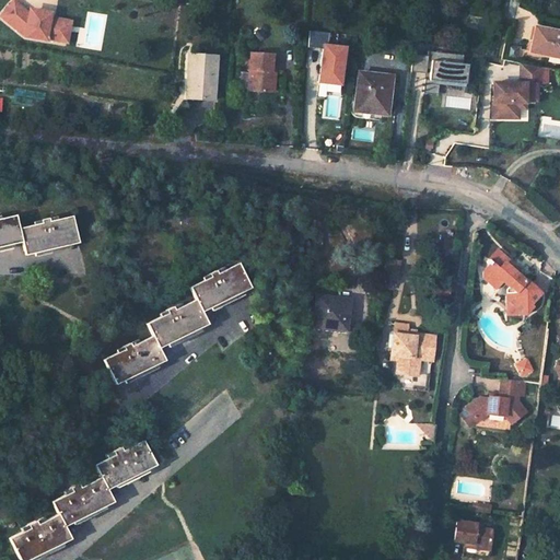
[(31,12),(15,0),(1,18),(24,37),(26,37),(25,39),(50,44),(50,42),(72,46),(77,20),(55,16),(56,14),(31,10),(31,12)]
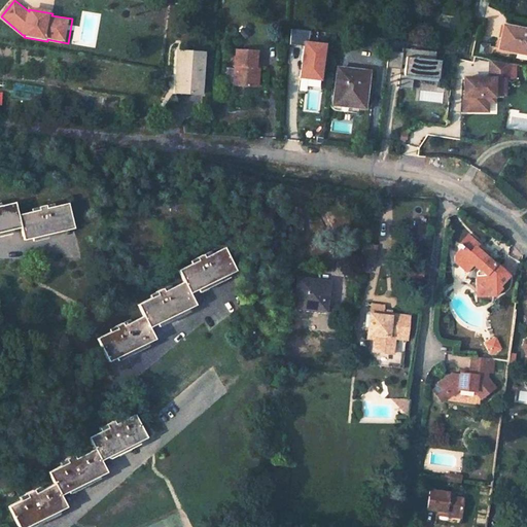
[(526,28),(508,25),(504,47),(526,51),(526,28)]
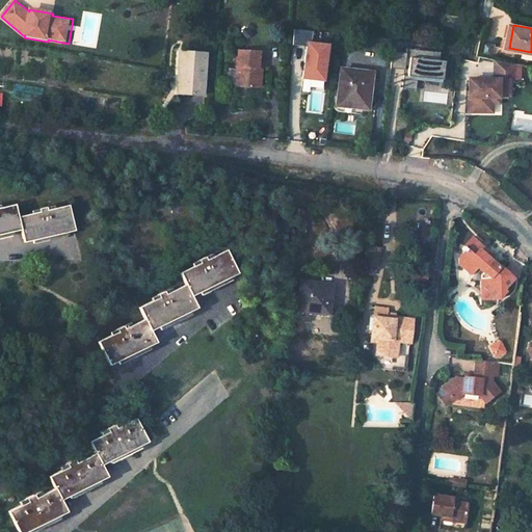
[(323,82),(325,44),(310,42),(311,31),(293,29),(292,46),(301,46),(299,80),(323,82)]
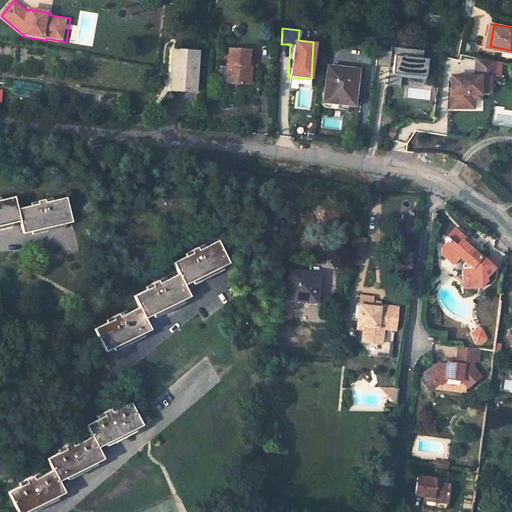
[(255,42),(232,40),(229,76),(252,78),(255,42)]
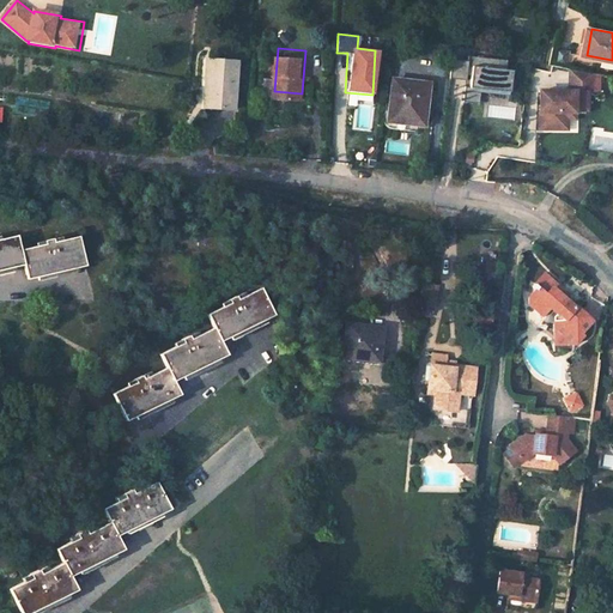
[(489,60),(471,58),(471,60),(469,65),(474,66),(472,87),(511,92),(514,71),(507,70),(489,67),(489,60)]
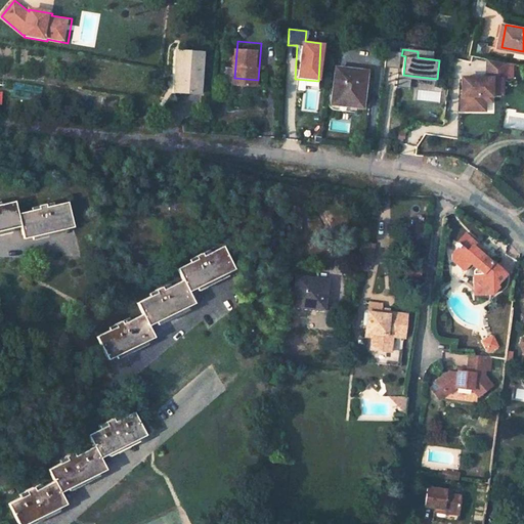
[(210,53),(185,50),(182,70),(188,70),(185,91),(204,94),(210,53)]
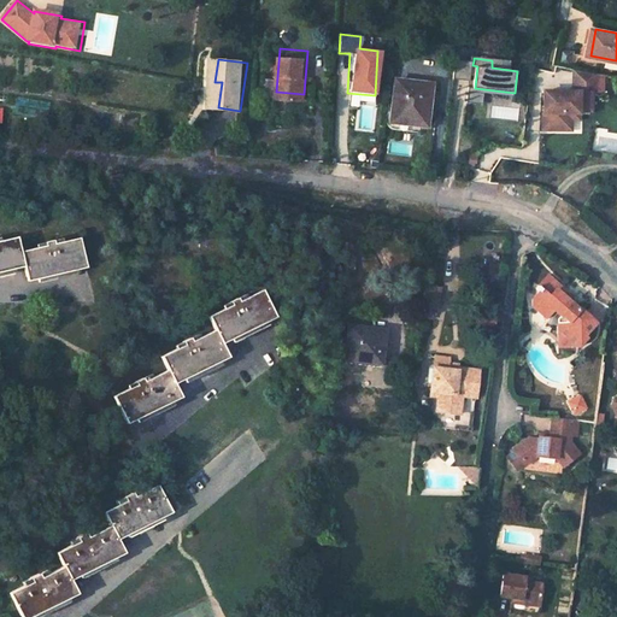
[(474,60),(457,59),(454,78),(471,80),(472,65),(474,60)]
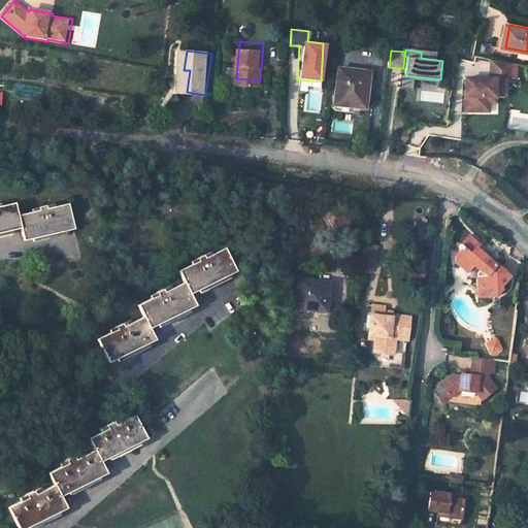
[(436,60),(436,53),(421,52),(421,58),(436,60)]
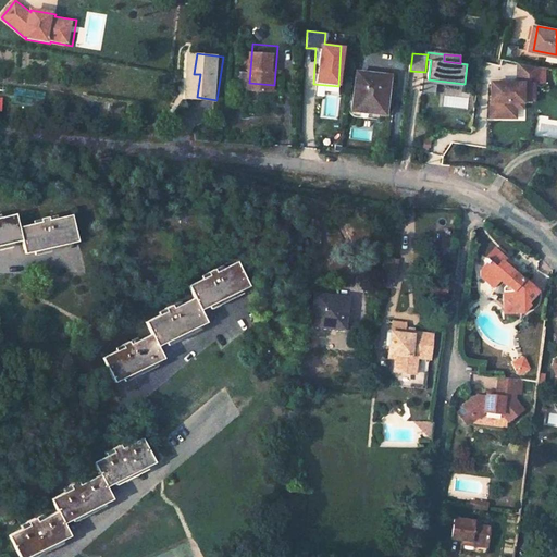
[(542,67),(542,65),(521,61),(520,70),(535,71),(535,67),(542,67)]
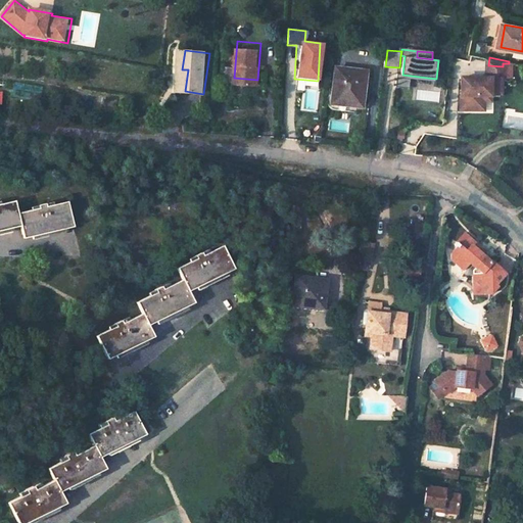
[(504,81),(504,79),(508,79),(509,63),(503,63),(503,66),(488,65),(488,75),(480,75),(480,79),(473,79),(474,75),(463,74),(462,109),(479,109),(480,100),(485,101),(492,101),(492,94),(503,94),(504,81)]
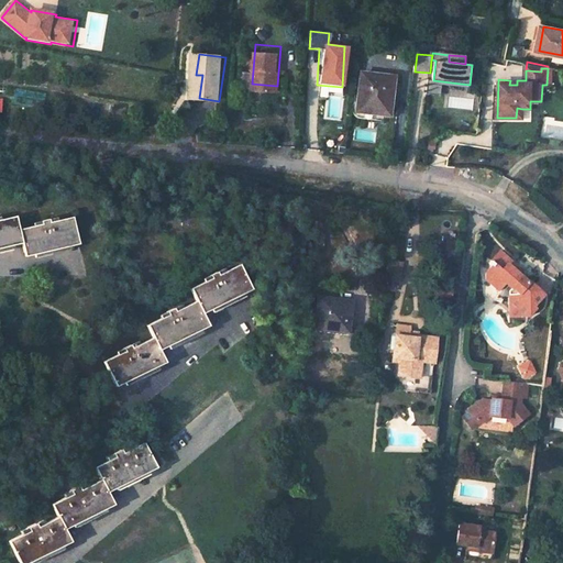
[(399,76),(367,72),(365,95),(361,94),(357,109),(359,112),(359,114),(361,117),(362,118),(364,118),(365,119),(389,122),(390,113),(395,114),(399,76)]
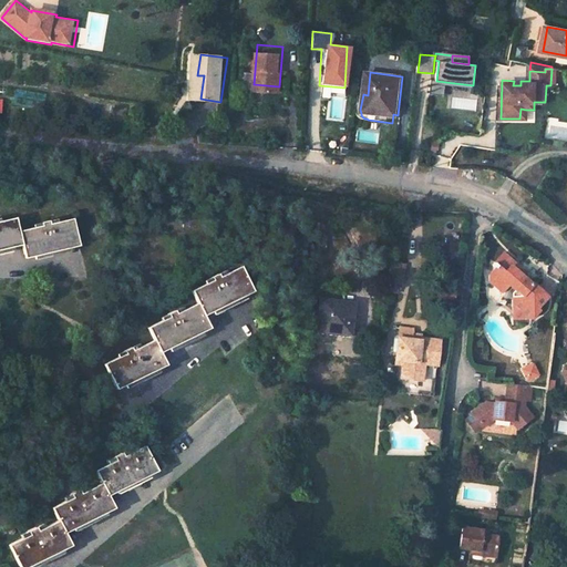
[(444,94),(445,86),(431,84),(431,93),(444,94)]
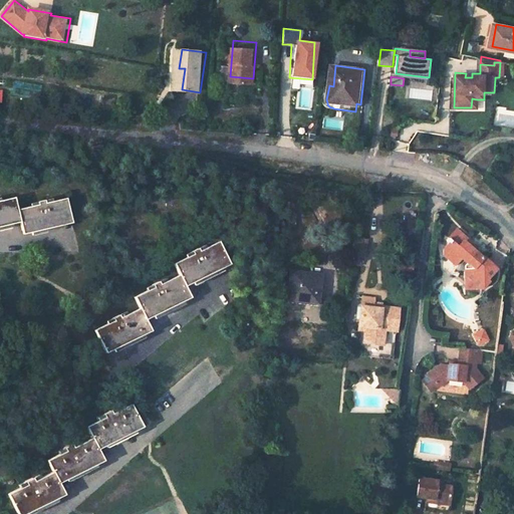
[(0,230),(18,227),(20,237),(71,228),(65,204),(45,207),(44,204),(37,206),(38,209),(16,213),(13,202),(0,204),(0,230)]
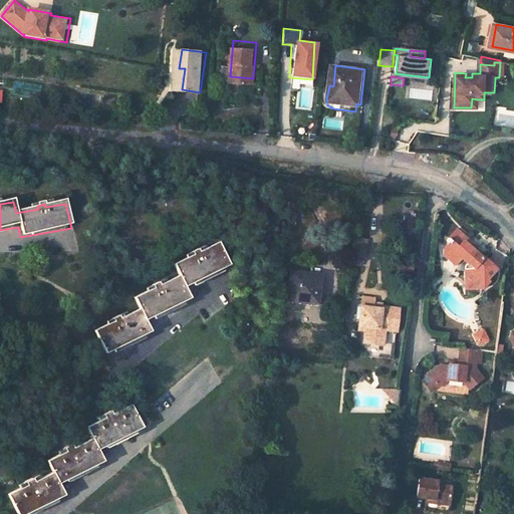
[(294,209),(291,224),(300,226),(303,212),(294,209)]
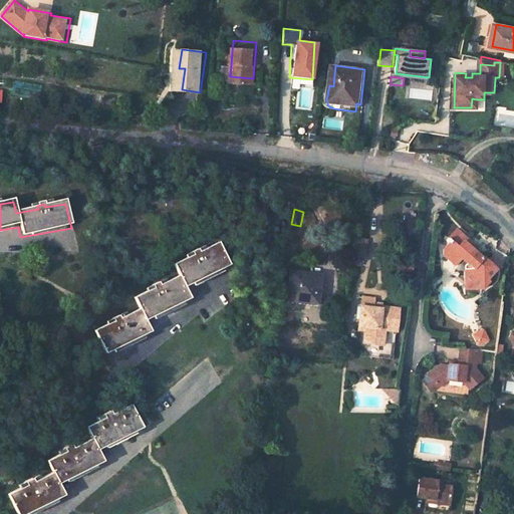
[(494,269),(471,250),(474,246),(456,230),(449,238),(452,241),(444,250),(443,255),(454,265),(460,259),(464,263),(462,266),(462,269),(464,269),(465,289),(481,289),(488,281),(486,279),(494,269)]
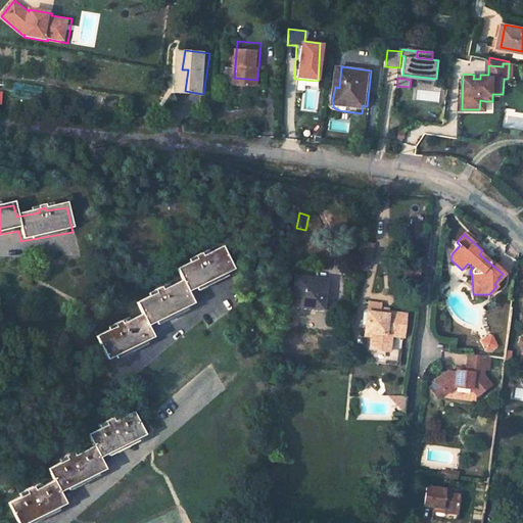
[(114,330),(99,338),(109,360),(152,337),(147,327),(193,301),(187,291),(234,266),(222,243),(201,254),(200,251),(193,255),(194,258),(176,269),(182,280),(161,290),(160,287),(153,291),(154,294),(136,304),(141,316),(122,327),(121,323),(113,327),(114,330)]
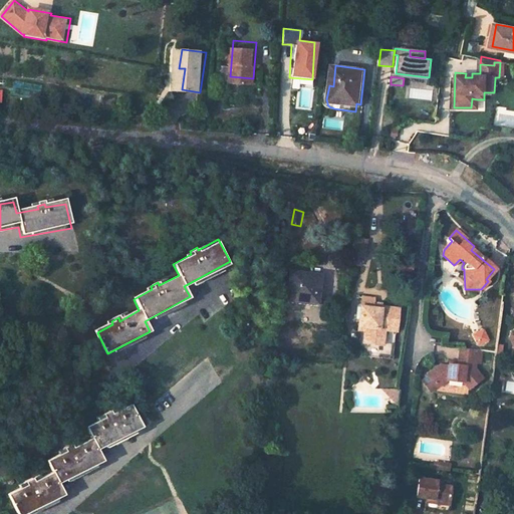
[(298,267),(294,294),(322,298),(327,270),(298,267)]
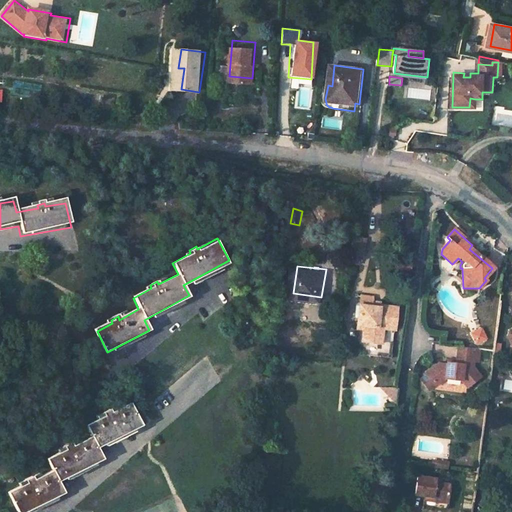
[(382,341),(384,326),(395,327),(398,305),(381,303),(381,305),(360,302),(360,308),(357,308),(356,310),(355,318),(356,320),(358,321),(358,326),(364,326),(363,338),(382,341)]
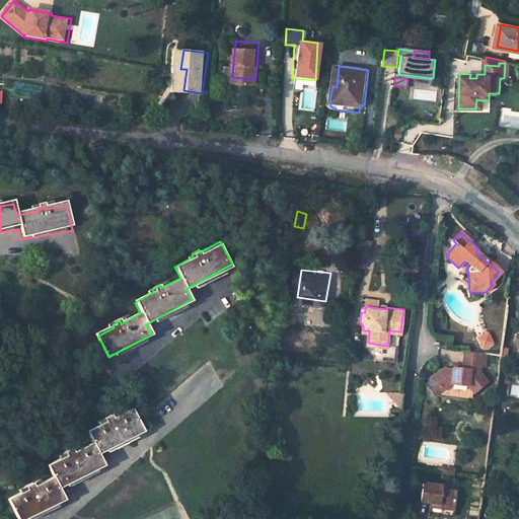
[(518,349),(518,309),(514,312),(518,322),(518,334),(510,339),(517,351),(518,349)]
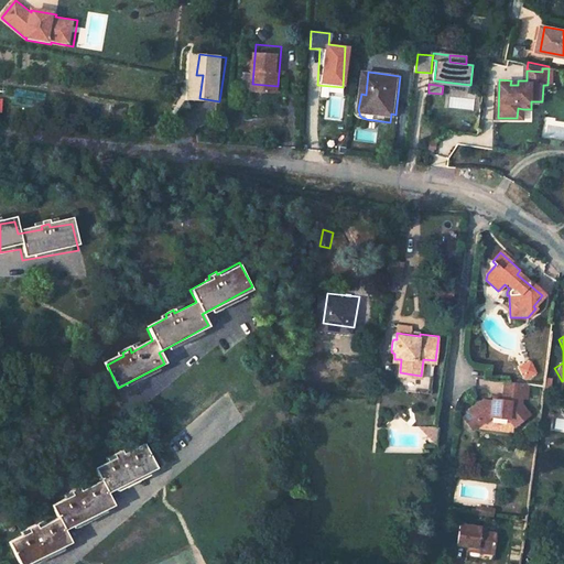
[(527,360),(520,364),(525,373),(532,370),(527,360)]
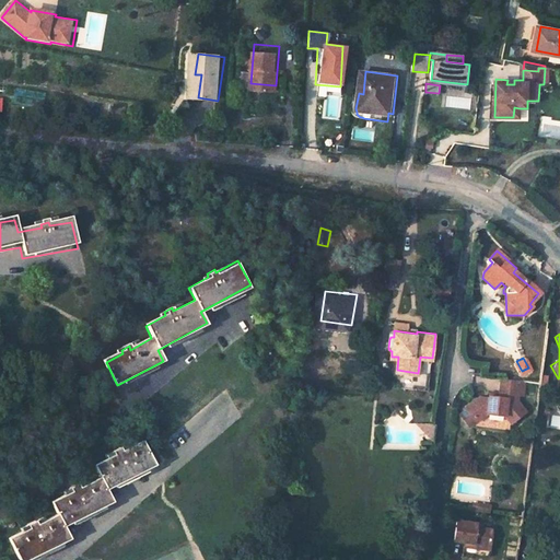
[(490,413),(506,416),(512,420),(525,407),(515,397),(516,393),(523,394),(524,380),(502,376),(500,395),(491,394),(490,397),(482,396),(481,398),(468,407),(478,421),(490,413)]
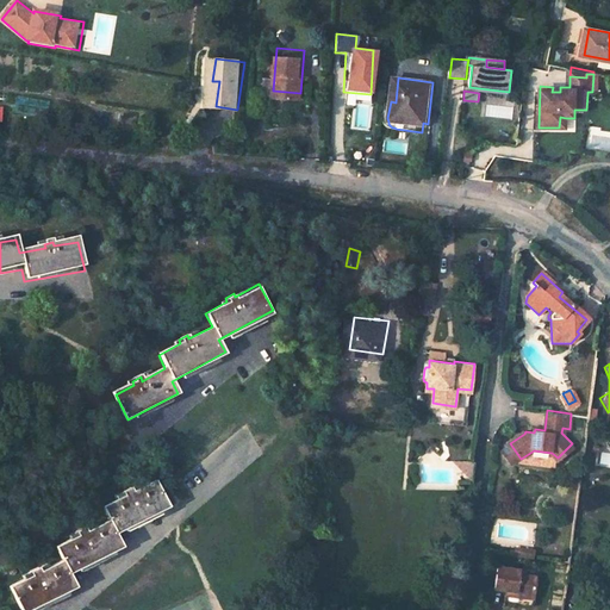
[(472,478),(474,460),(455,459),(472,478)]
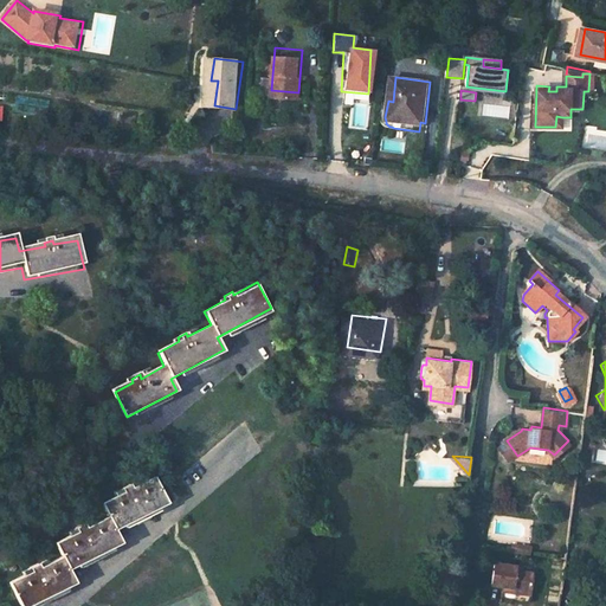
[(33,574),(13,584),(24,605),(34,605),(78,585),(72,572),(124,545),(120,533),(171,505),(158,477),(136,488),(135,484),(124,489),(127,494),(104,505),(111,519),(91,528),(90,524),(81,530),(82,534),(59,545),(65,558),(43,568),(42,566),(32,569),(33,574)]
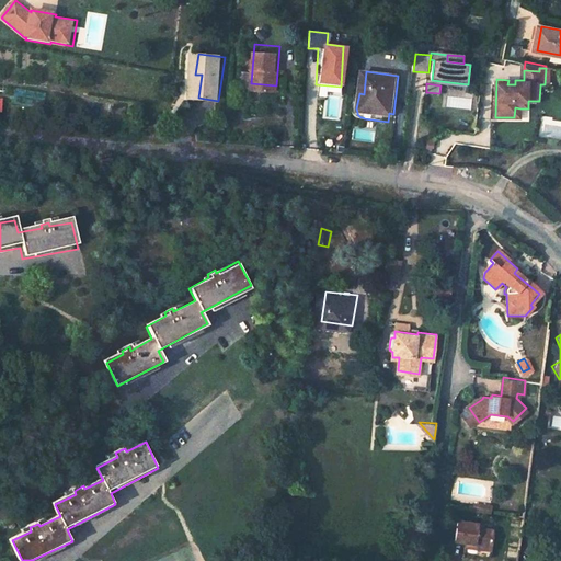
[(490,504),(481,502),(480,510),(489,512),(490,504)]
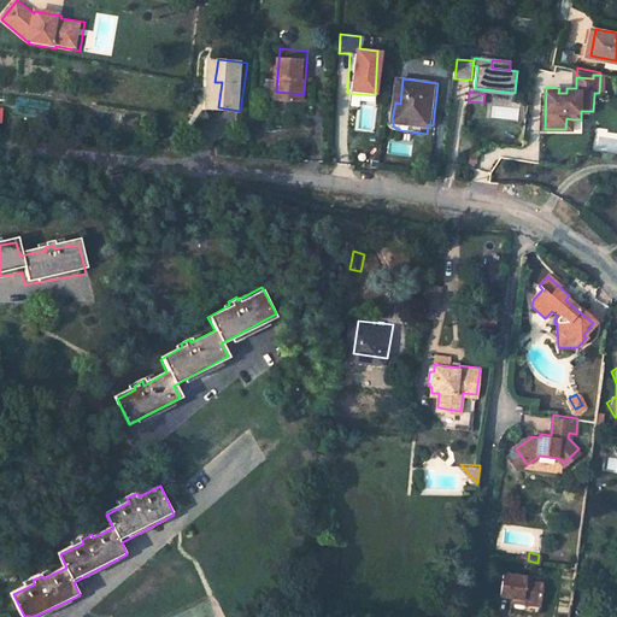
[(529,576),(504,573),(500,594),(510,595),(510,600),(539,604),(541,582),(528,581),(529,576)]
